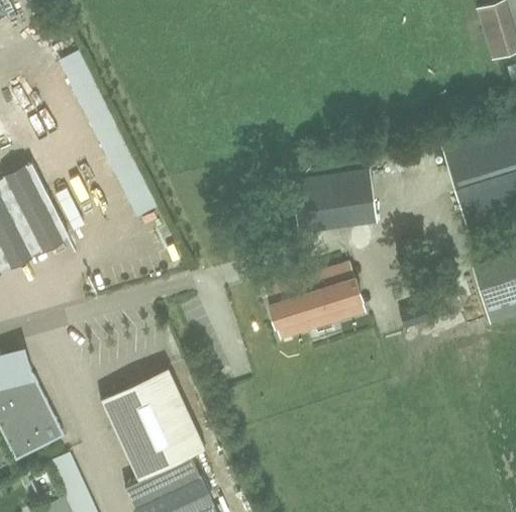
[(515,41),(504,2),(496,5),(477,10),(492,61),(515,53),(515,41)]
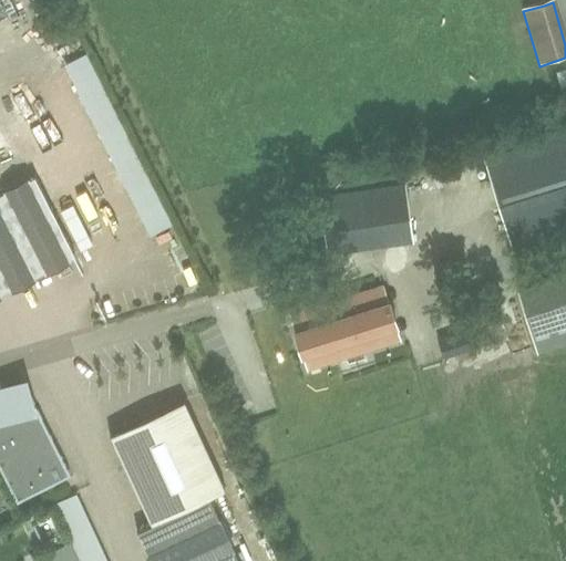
[(0,308),(3,305),(6,309),(8,307),(7,304),(60,278),(62,281),(71,276),(74,283),(78,281),(76,279),(165,235),(167,237),(170,236),(92,81),(91,82),(9,124),(8,123),(7,124),(0,127),(0,308)]
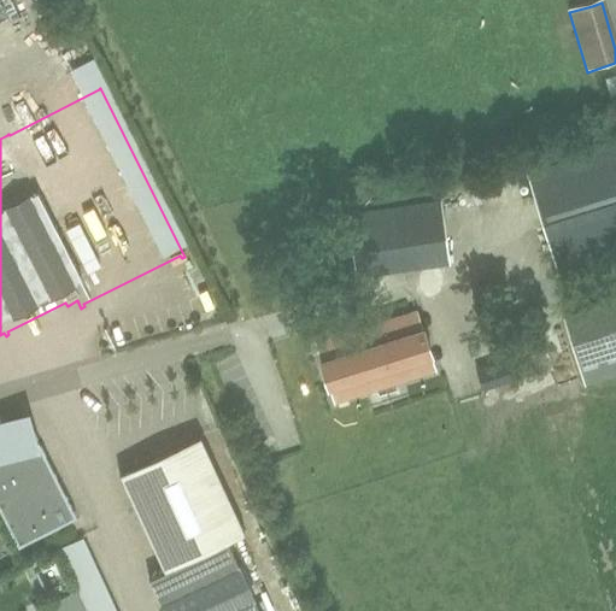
[(615,151),(527,178),(556,275),(615,256),(615,151)]
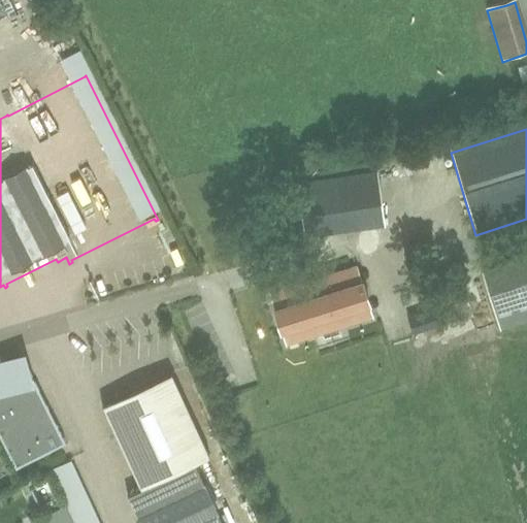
[(384,228),(376,176),(297,189),(304,241),(384,228)]
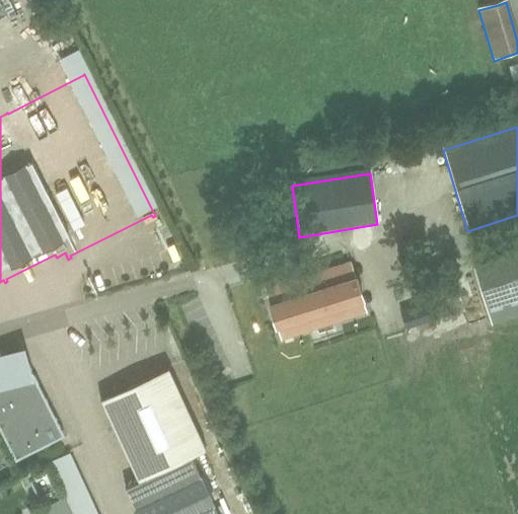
[(309,238),(309,249),(330,248),(329,237),(309,238)]
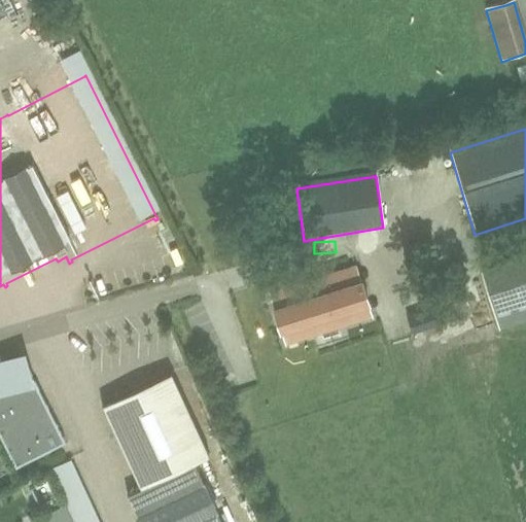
[(525,267),(482,281),(497,333),(525,323),(525,267)]
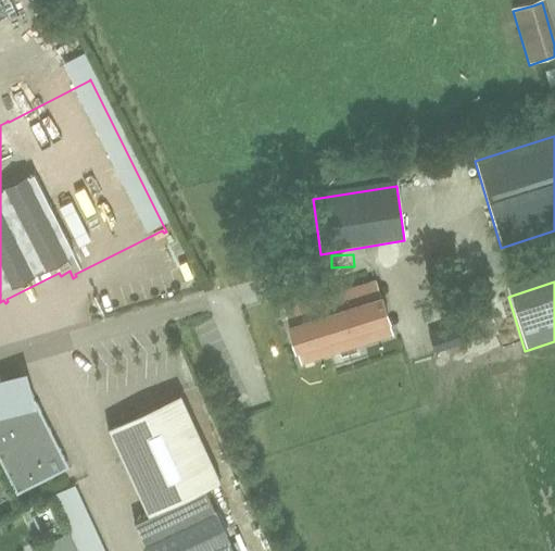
[(286,315),(290,329),(289,330),(295,352),(298,351),(302,365),(392,337),(388,323),(390,322),(382,300),(381,301),(377,287),(286,315)]
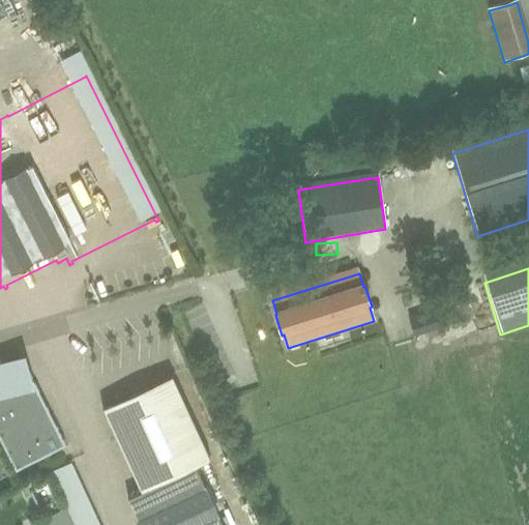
[(444,309),(410,321),(416,340),(451,327),(444,309)]
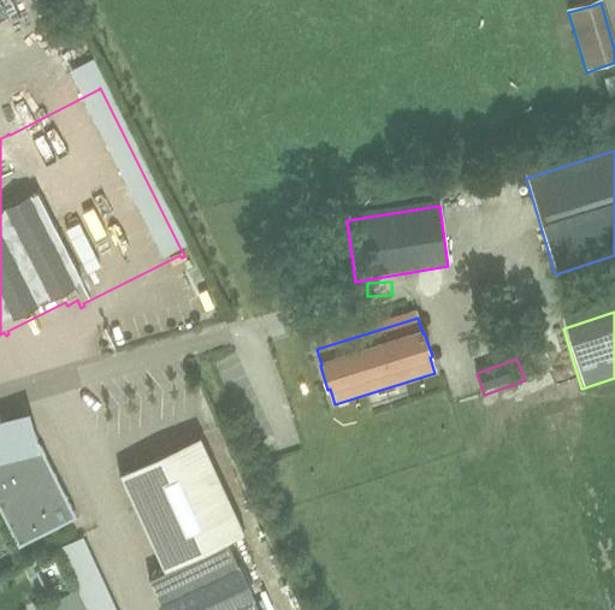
[(0,511),(19,550),(55,532),(47,515),(67,504),(34,436),(28,438),(23,421),(1,427),(0,425),(0,511)]
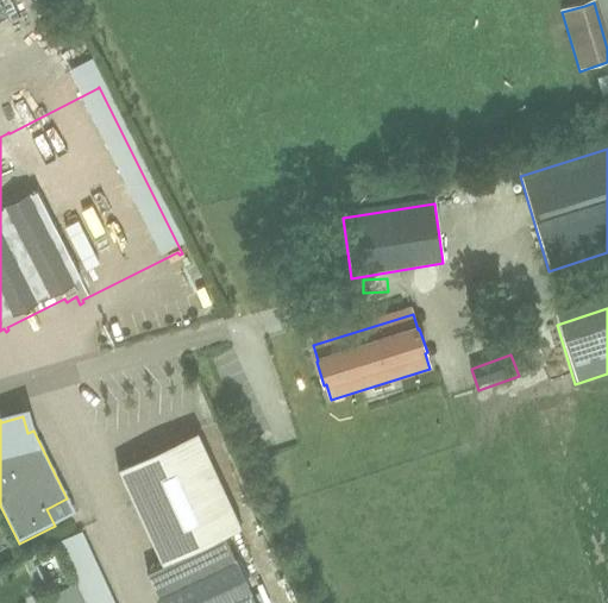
[(254,602),(225,539),(243,531),(198,434),(117,471),(162,567),(146,575),(160,602),(254,602)]
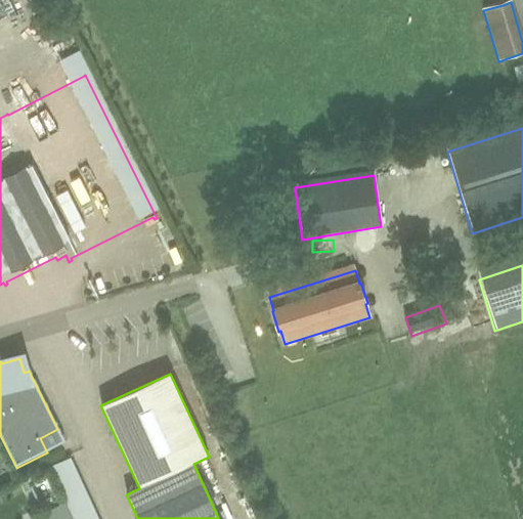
[(104,518),(80,459),(58,467),(80,518),(104,518)]
